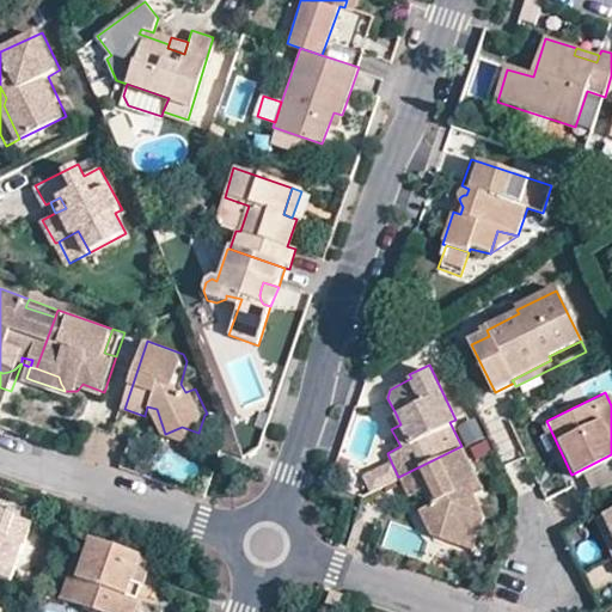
[(145,415),(160,420),(157,409),(147,407),(145,415)]
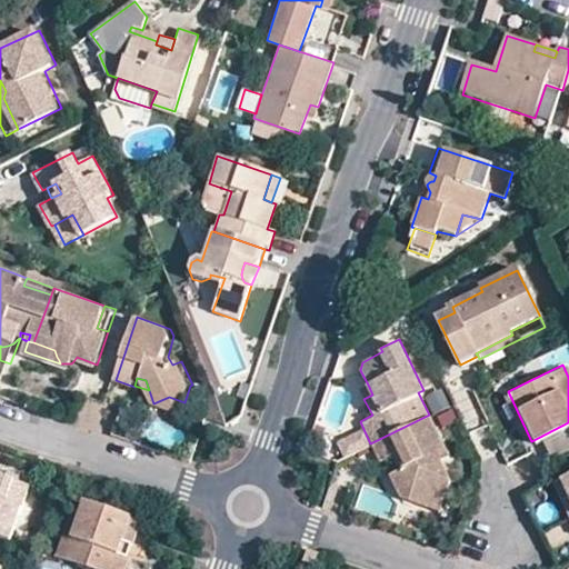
[(372,395),(368,385),(359,389),(363,399),(372,395)]
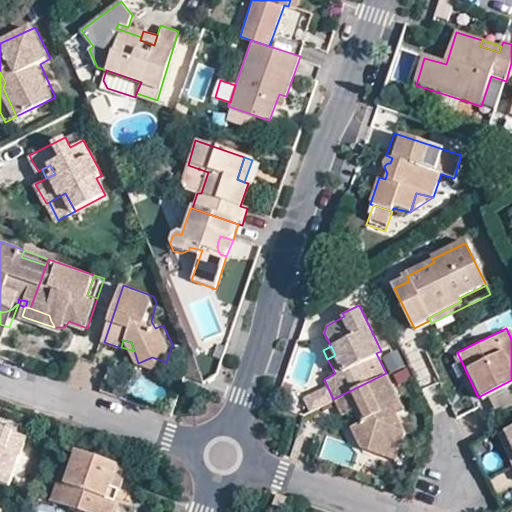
[(161,374),(166,362),(152,357),(138,363),(140,367),(161,374)]
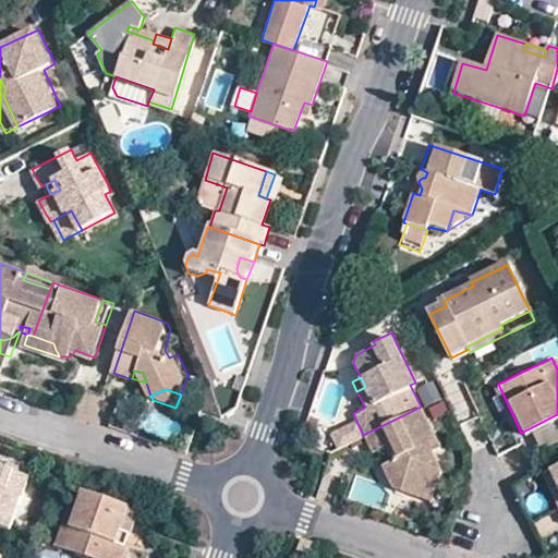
[(421,407),(363,435),(372,451),(383,445),(388,443),(396,457),(389,459),(380,464),(389,485),(422,497),(429,476),(437,478),(440,471),(431,450),(439,447),(421,407)]
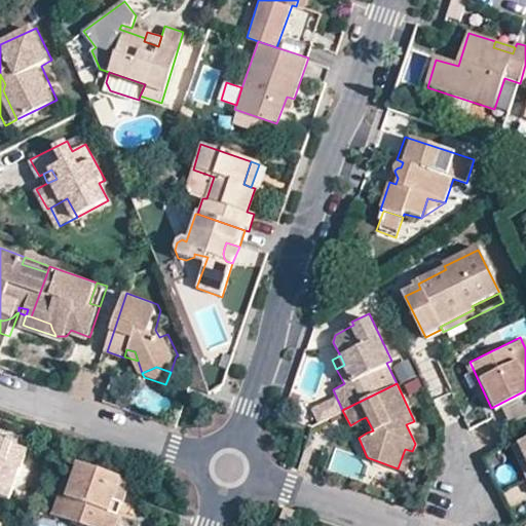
[(317,422),(342,410),(336,397),(310,409),(317,422)]
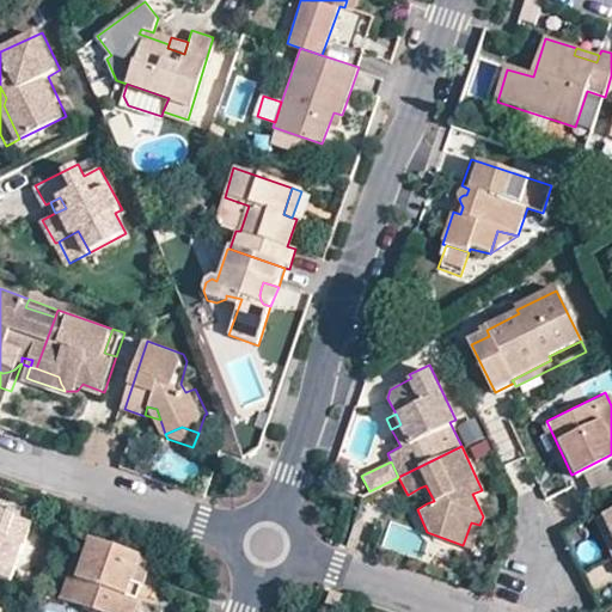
[(420,488),(427,503),(434,501),(426,485),(420,488)]
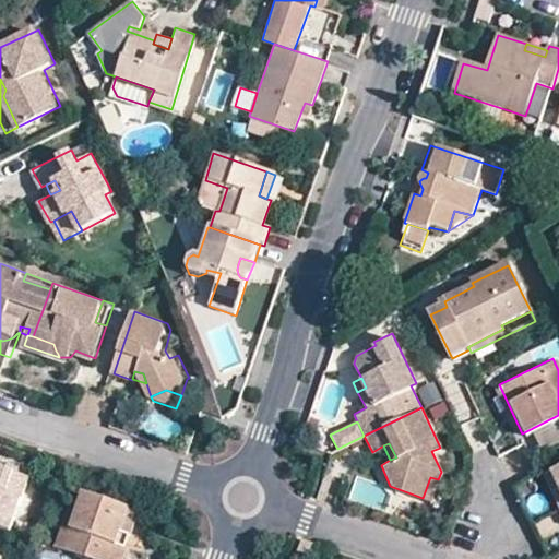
[(0,524),(10,528),(28,474),(0,464),(0,524)]
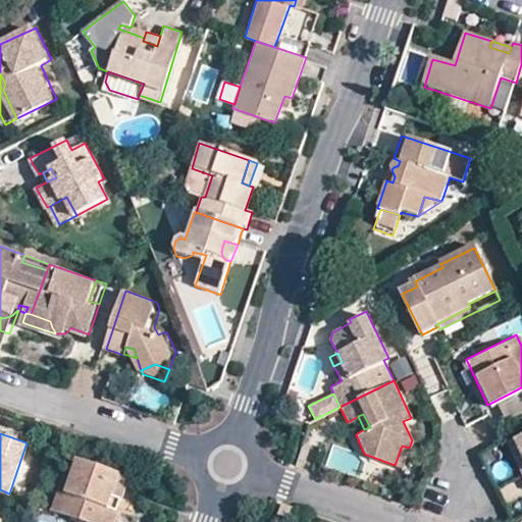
[(521,450),(515,436),(509,439),(521,465),(521,450)]
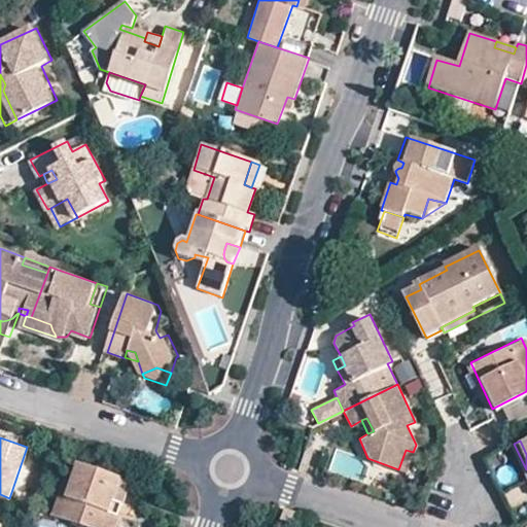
[(406,450),(398,469),(406,471),(413,452),(406,450)]
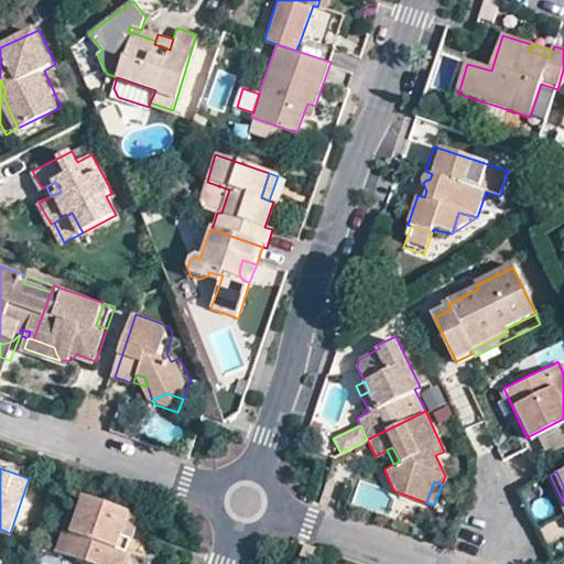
[(66,552),(98,563),(125,563),(129,552),(119,548),(122,538),(133,541),(142,516),(85,495),(78,514),(66,552)]
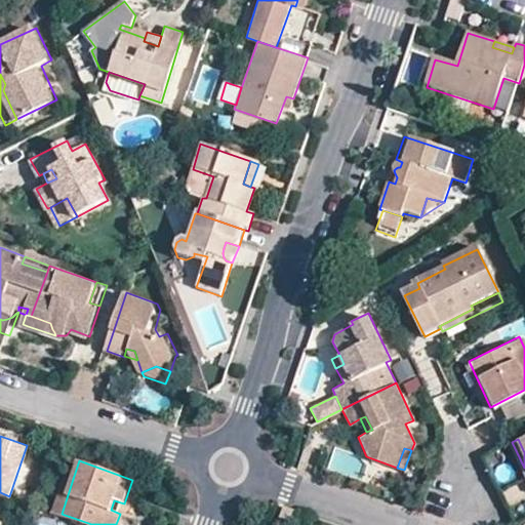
[(63,476),(51,511),(62,514),(73,479),(63,476)]
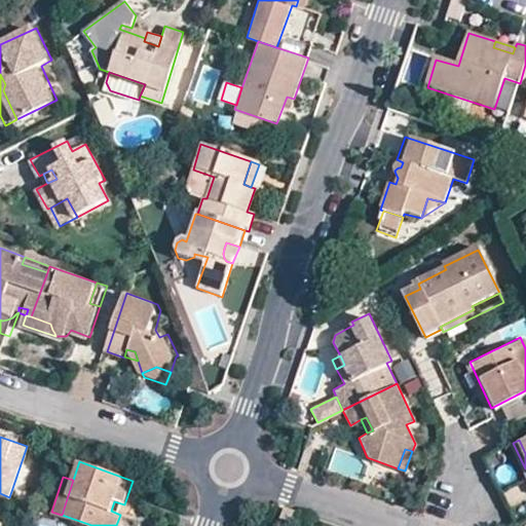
[(120,515),(124,504),(114,501),(111,511),(120,515)]
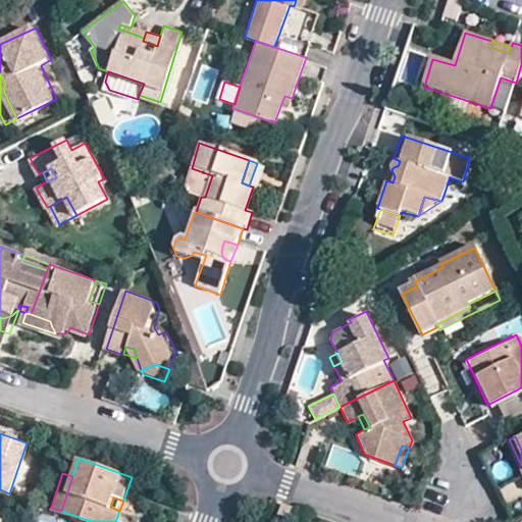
All buildings are outlined.
